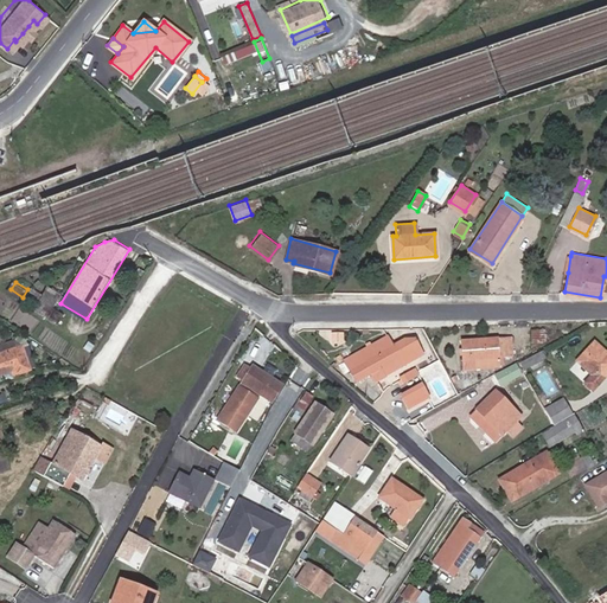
[(61,293),(49,284),(34,307),(57,322),(63,312),(53,306),(61,293)]
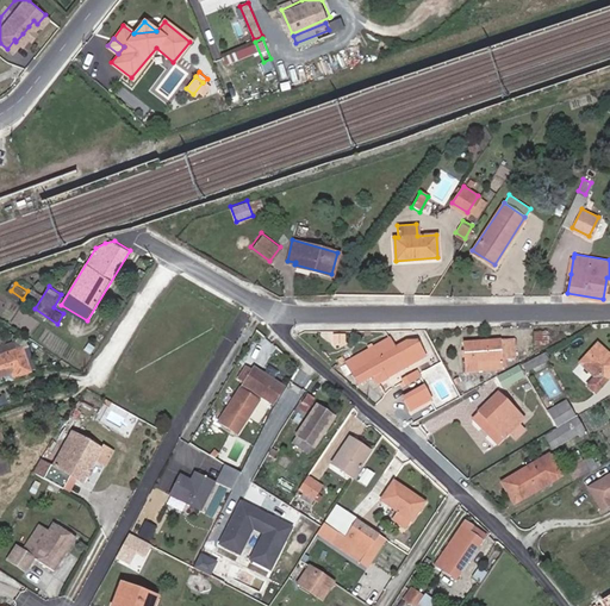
[(537,329),(539,347),(551,341),(551,329),(537,329)]
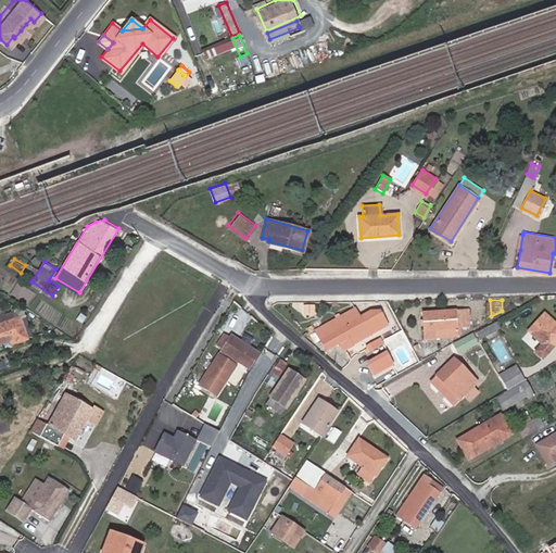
[(314,325),(308,328),(325,350),(339,342),(349,336),(353,342),(388,324),(381,310),(370,311),(361,316),(355,308),(341,315),(337,317),(316,329),(314,325)]
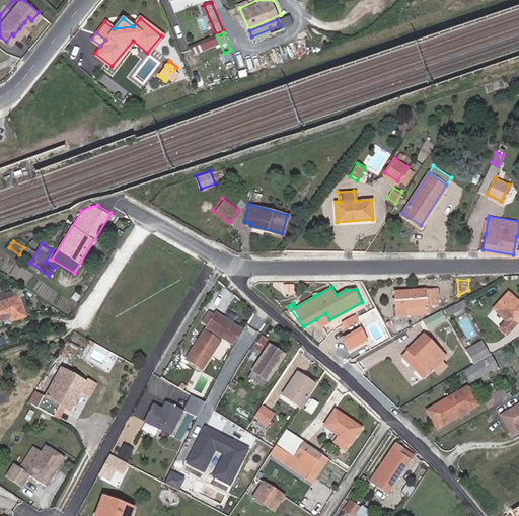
[(0,301),(18,295),(16,290),(16,289),(0,294),(0,301)]
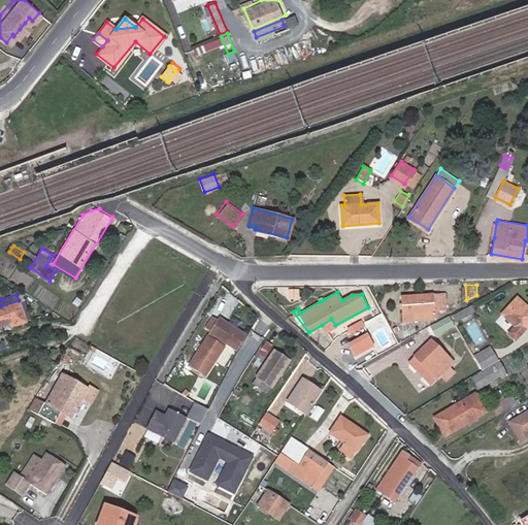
[(409,299),(402,299),(403,320),(435,318),(434,309),(446,308),(446,295),(433,296),(433,294),(408,295),(409,299)]
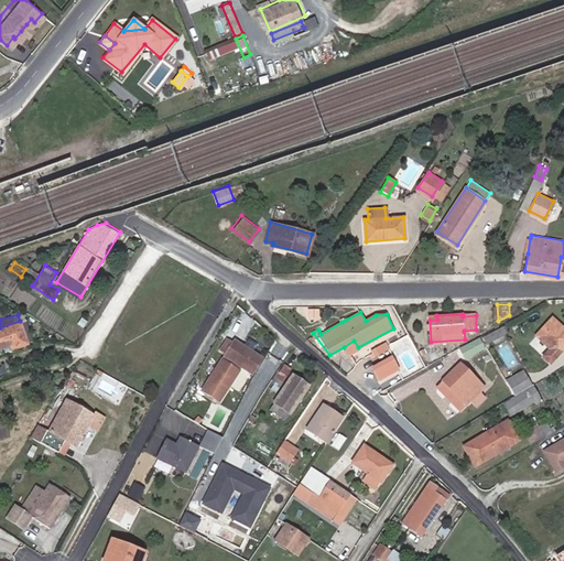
[(563,346),(563,328),(551,317),(535,335),(550,347),(543,355),(551,362),(563,346)]
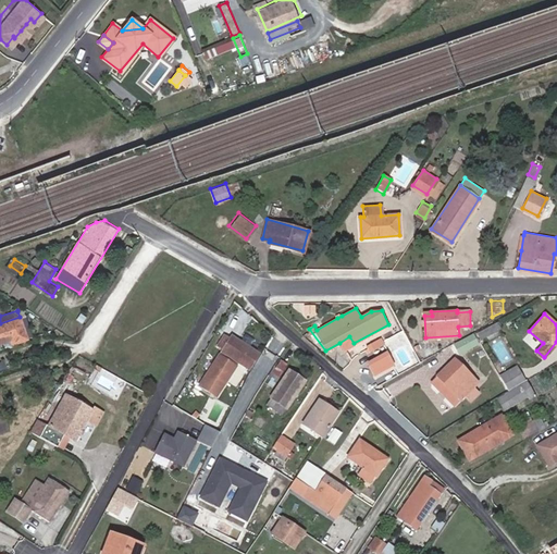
[(27,339),(20,317),(0,323),(0,342),(11,339),(13,343),(27,339)]
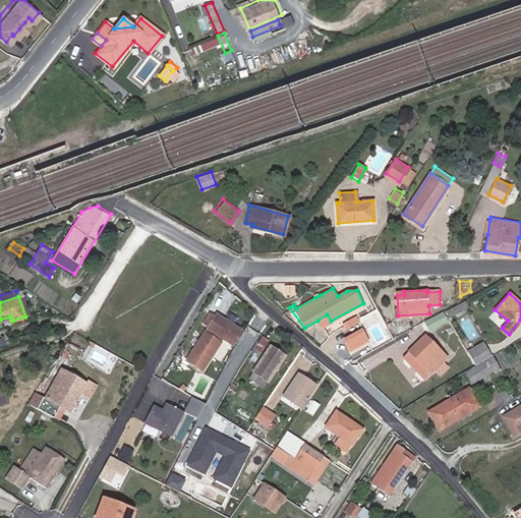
[(467,300),(451,309),(453,313),(470,304),(467,300)]
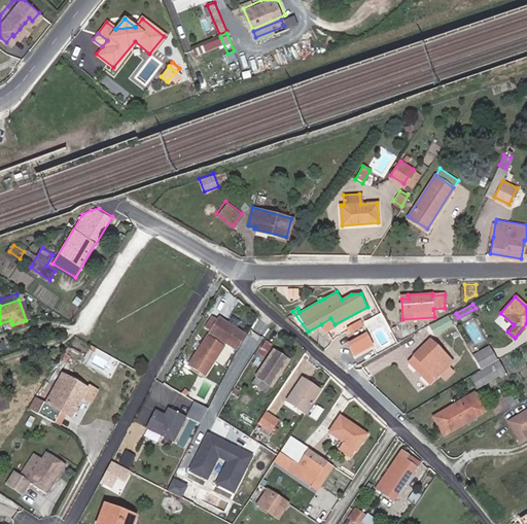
[(308,332),(293,312),(288,317),(306,333),(308,332)]
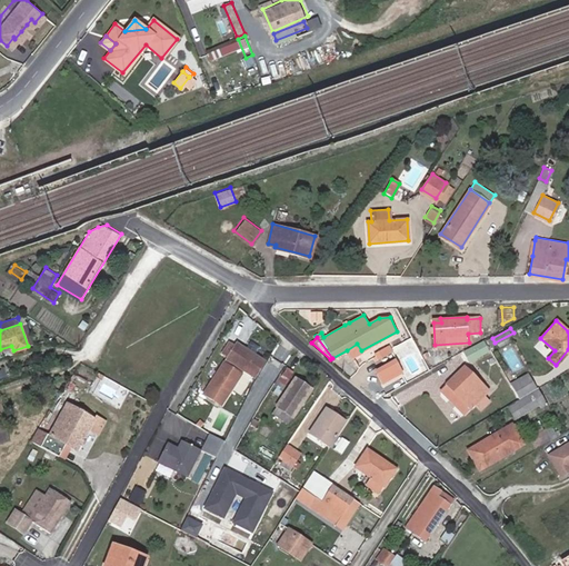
[(387,343),(390,348),(397,345),(393,337),(386,340),(387,343)]
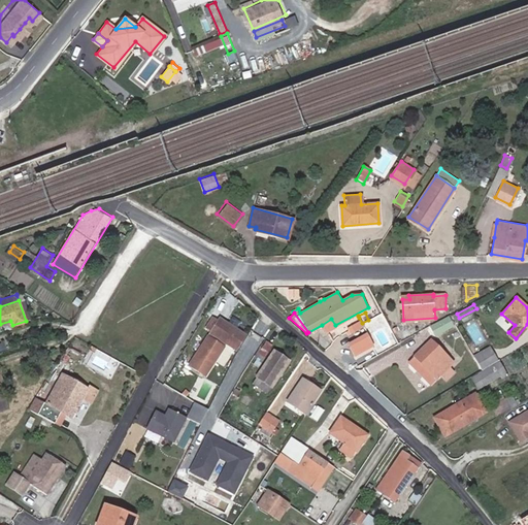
[(245,333),(220,317),(218,319),(210,314),(203,325),(210,329),(188,363),(205,374),(226,341),(236,348),(245,333)]
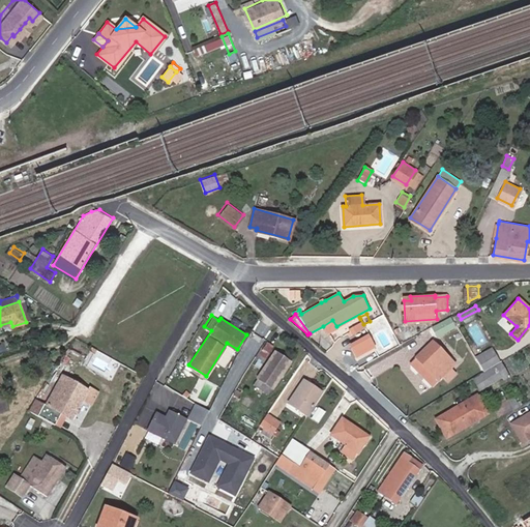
[(455,322),(451,316),(432,326),(436,332),(455,322)]
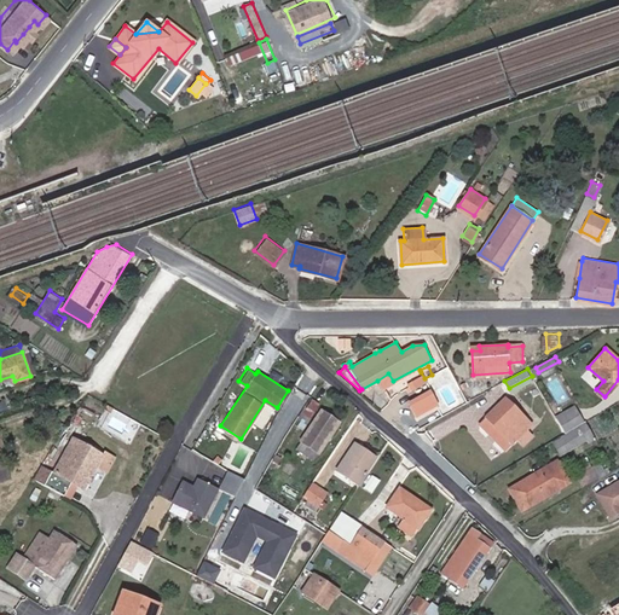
[(409,381),(411,386),(424,378),(421,372),(408,378),(409,381)]
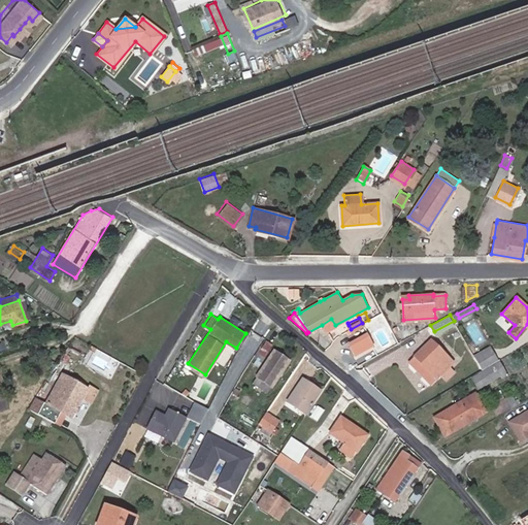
[(335,325),(331,319),(322,325),(325,331),(335,325)]
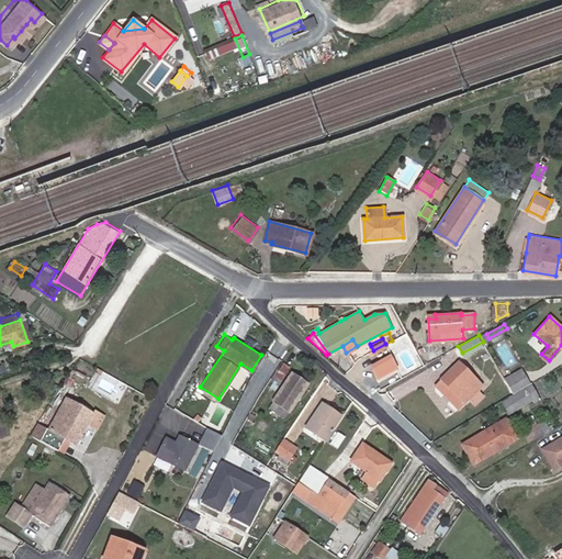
[(388,349),(367,364),(377,378),(397,364),(388,349)]
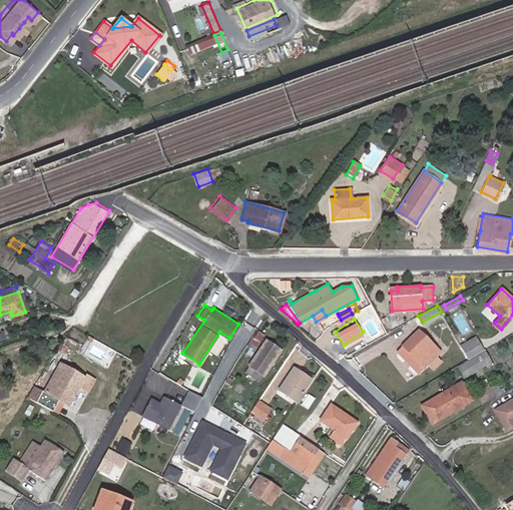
[(240,326),(231,340),(239,344),(247,330),(240,326)]
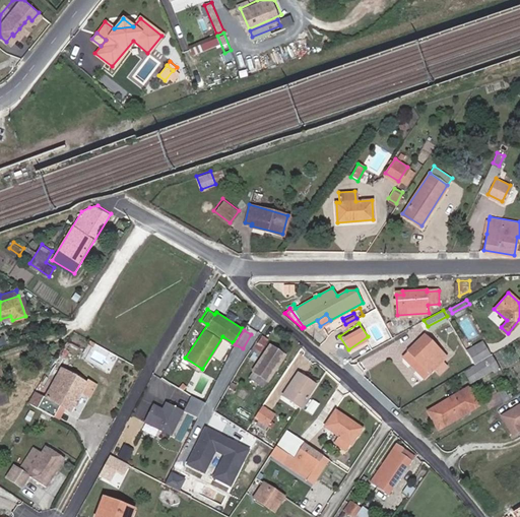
[(263,333),(255,345),(263,350),(270,338),(263,333)]
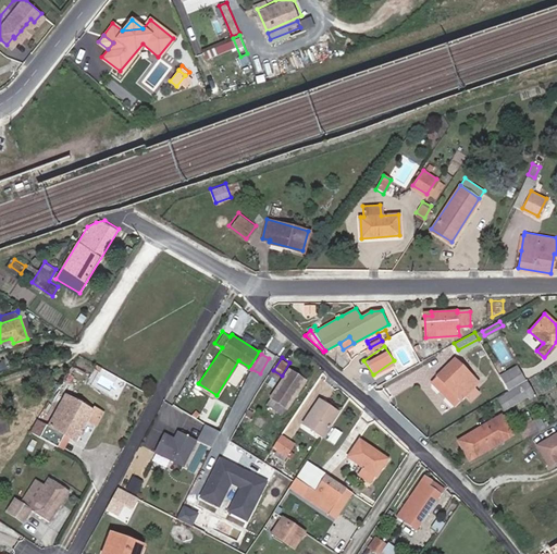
[(454,358),(437,376),(460,398),(466,393),(471,398),(478,391),(472,386),(477,382),(454,358)]
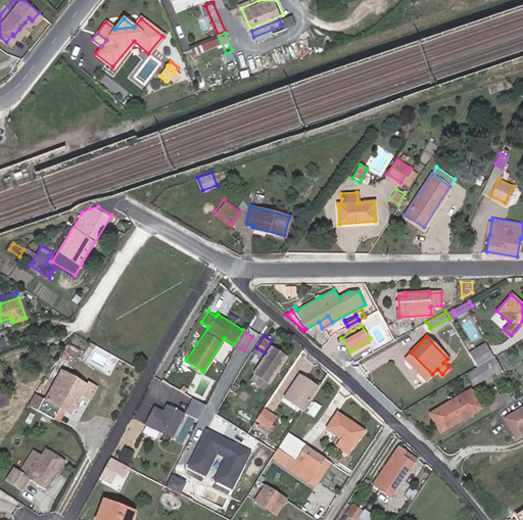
[(469,351),(478,366),(493,356),(485,342),(469,351)]
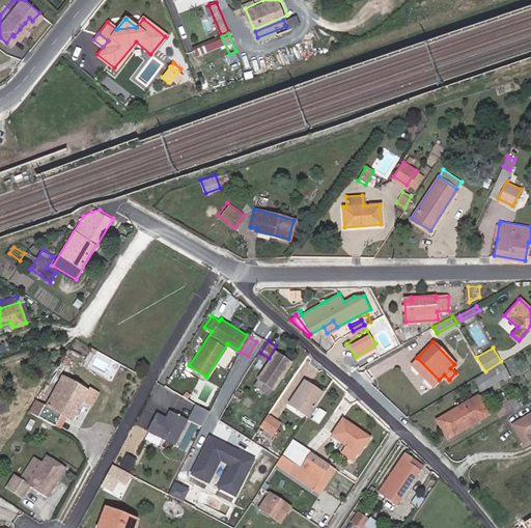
[(275,388),(291,362),(277,353),(263,373),(251,364),(243,377),(256,385),(260,379),(275,388)]
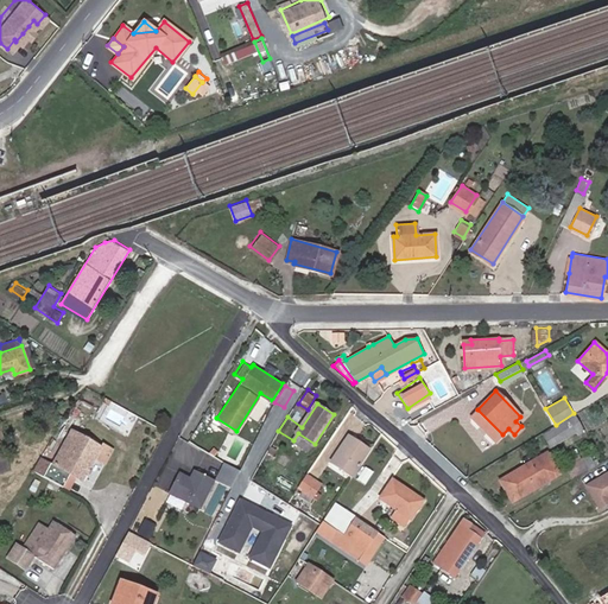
[(575,415),(544,434),(551,445),(576,430),(578,433),(584,430),(575,415)]
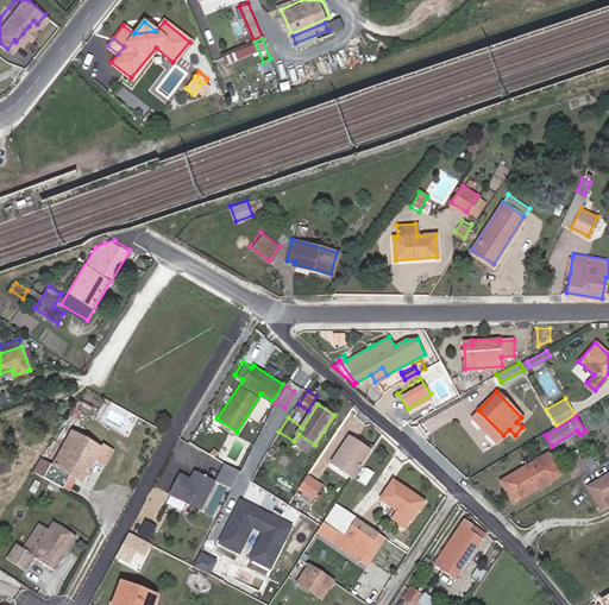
[(278,424),(270,421),(262,434),(269,439),(278,424)]
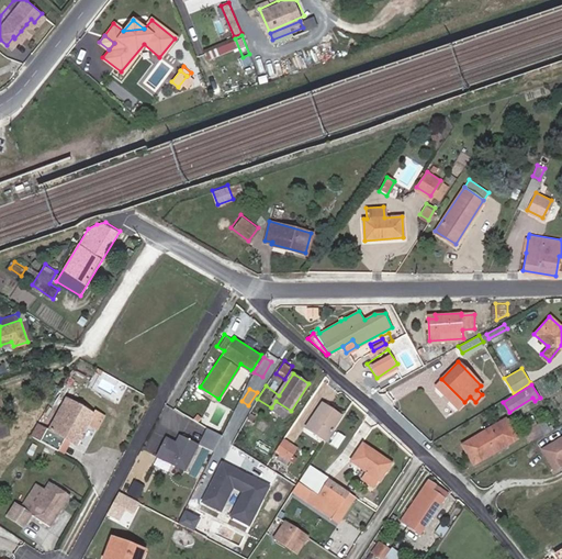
[(93,413),(67,399),(49,429),(37,423),(31,436),(57,451),(65,438),(76,445),(88,423),(97,428),(105,414),(96,409),(93,413)]
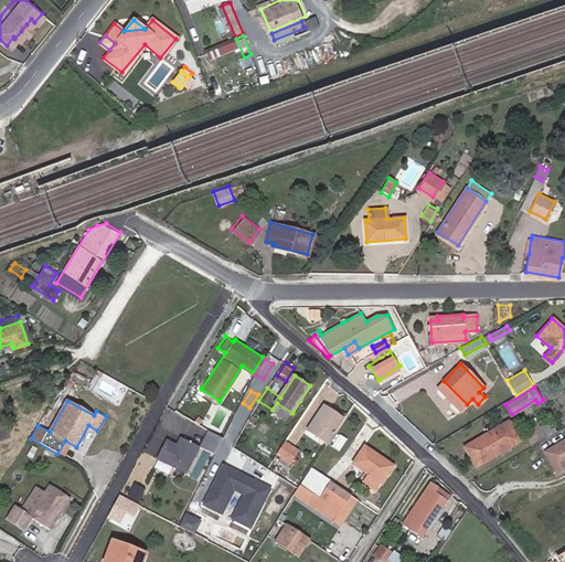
[(328,442),(344,417),(323,404),(308,428),(328,442)]
